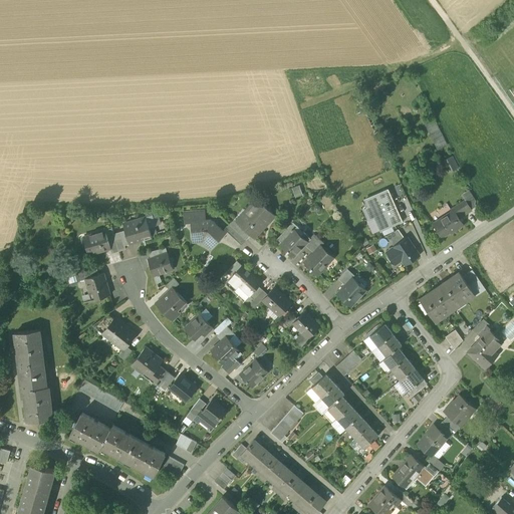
[(424,123),(437,150),(447,145),(434,118),(424,123)]
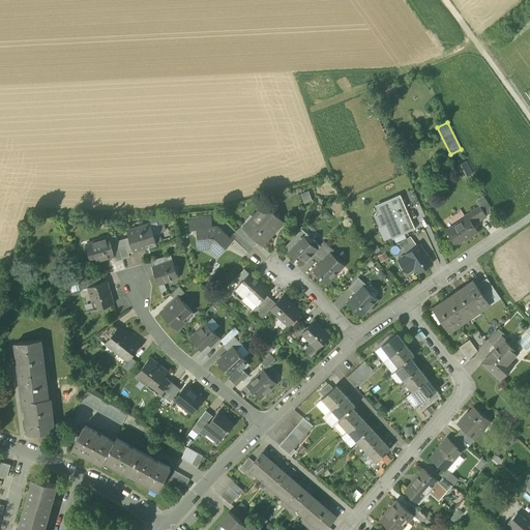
[(458,166),(464,178),(472,174),(466,162),(458,166)]
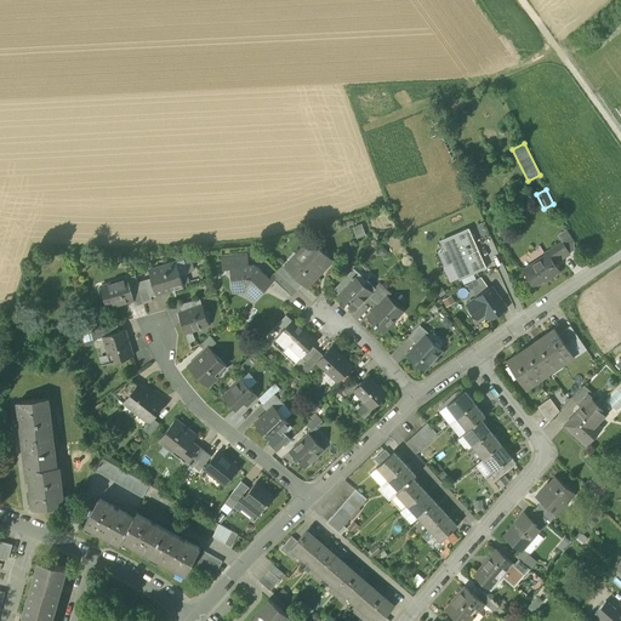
[(562,243),(569,254),(579,248),(567,227),(557,233),(562,243)]
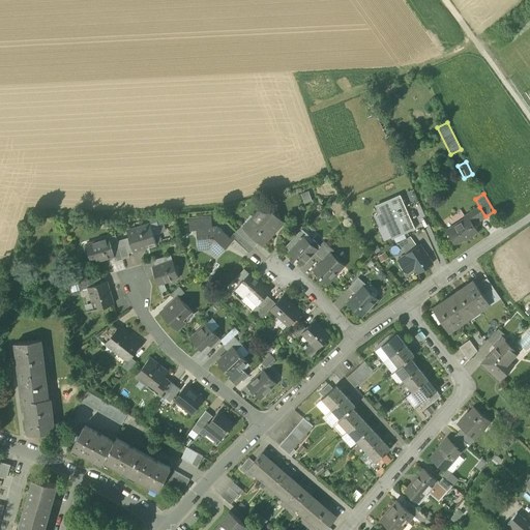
[(386,224),(392,238),(405,232),(401,224),(410,219),(400,196),(377,206),(380,214),(375,216),(380,227),(386,224)]
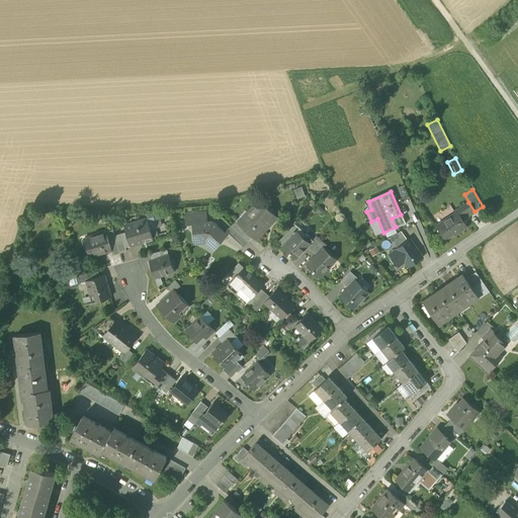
[(259,200),(247,213),(245,211),(237,221),(241,225),(241,226),(253,237),(255,239),(262,233),(268,227),(266,225),(275,216),(259,200)]
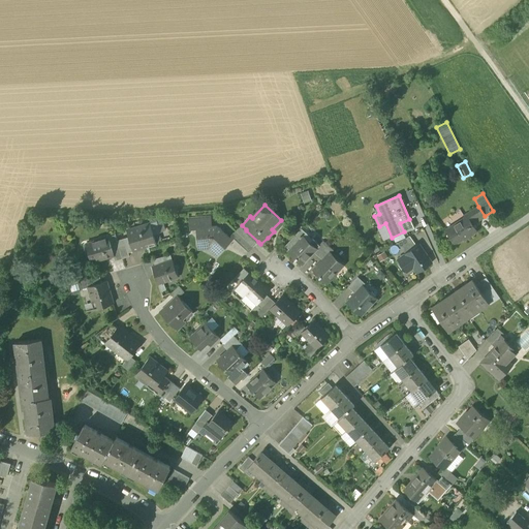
[(478,207),(472,211),(478,220),(485,216),(478,207)]
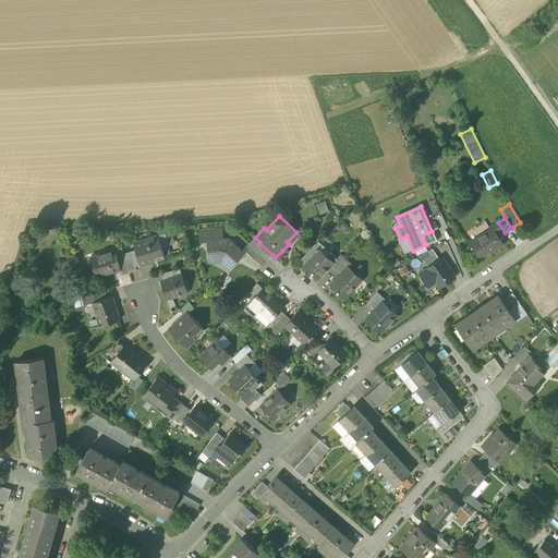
[(498,237),(505,232),(498,222),(488,228),(490,230),(493,229),(498,237)]
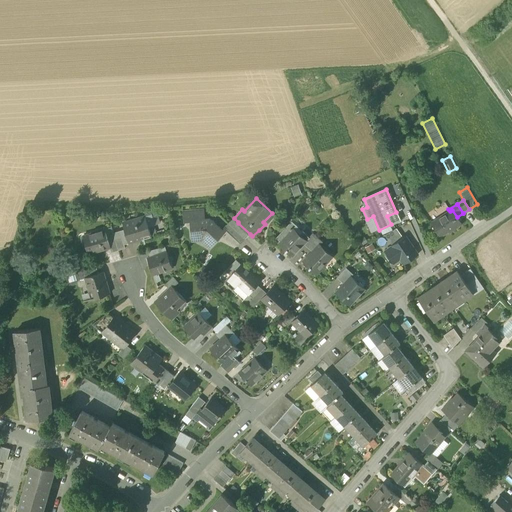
[(184,222),(190,222),(190,221),(205,219),(204,210),(182,212),(184,222)]
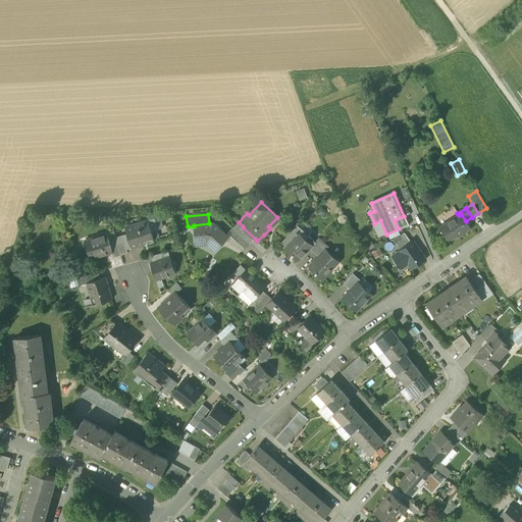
[(471,229),(466,221),(461,214),(459,215),(448,222),(448,224),(440,228),(449,241),(456,237),(457,238),(471,229)]
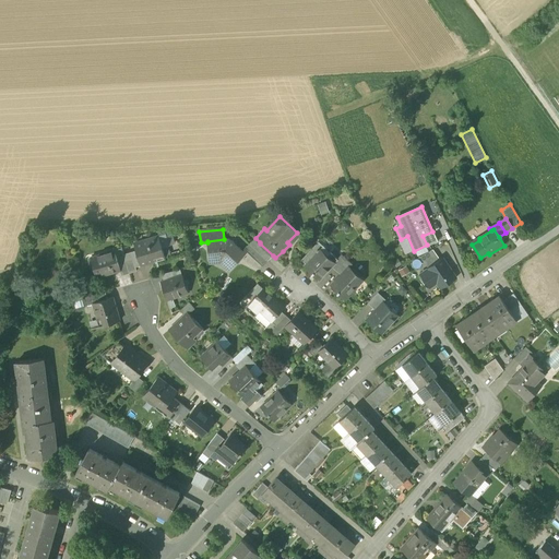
[(423,236),(427,245),(436,240),(432,232),(423,236)]
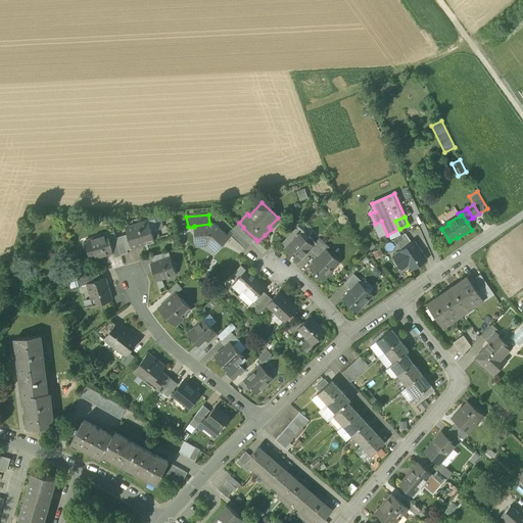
[(126,228),(131,246),(144,243),(144,244),(154,241),(148,221),(126,228)]
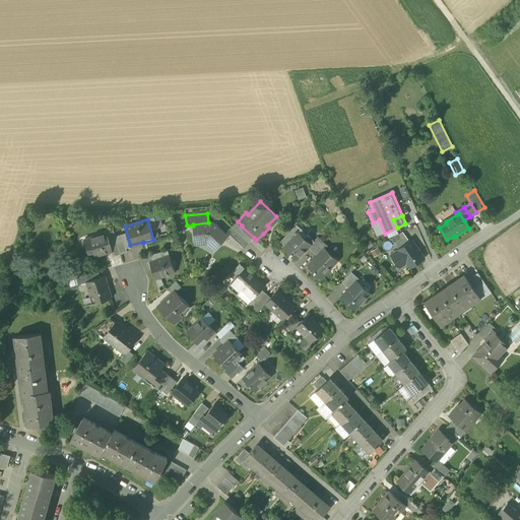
[(238,221),(233,226),(249,243),(254,238),(242,226),(242,225),(238,221)]
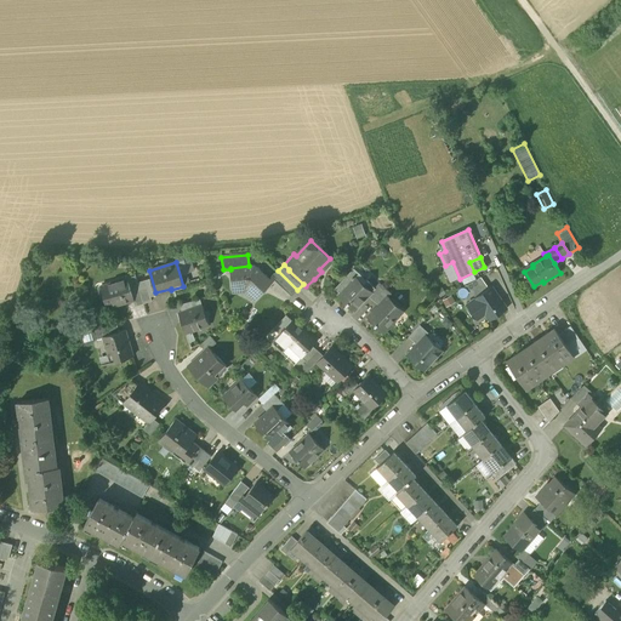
[(246,290),(256,300),(272,283),(254,266),(249,266),(231,268),(231,269),(232,279),(237,279),(237,290),(246,290)]
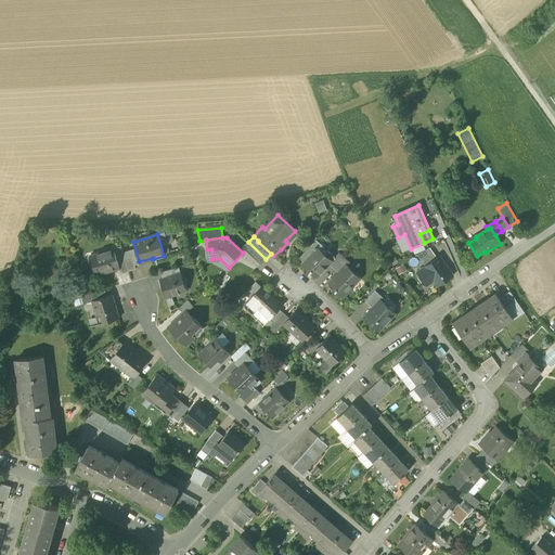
[(302,263),(317,278),(330,265),(332,261),(332,260),(335,257),(327,252),(325,254),(319,248),(322,246),(315,241),(299,258),(304,262),(302,263)]
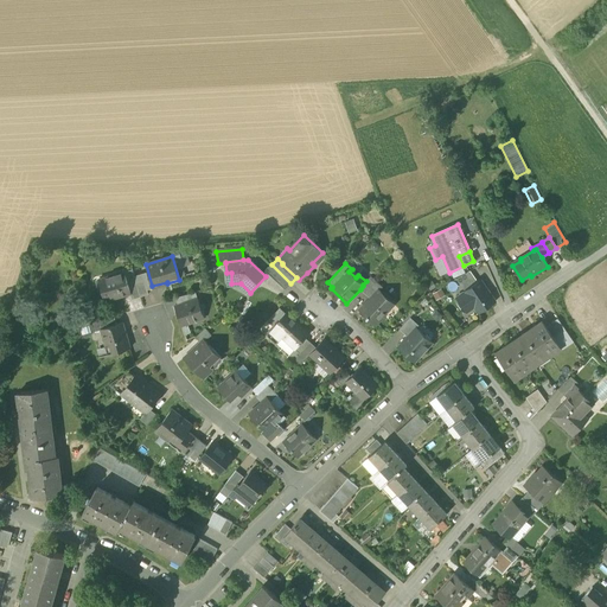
[(285,289),(291,283),(272,264),(270,264),(266,270),(285,289)]
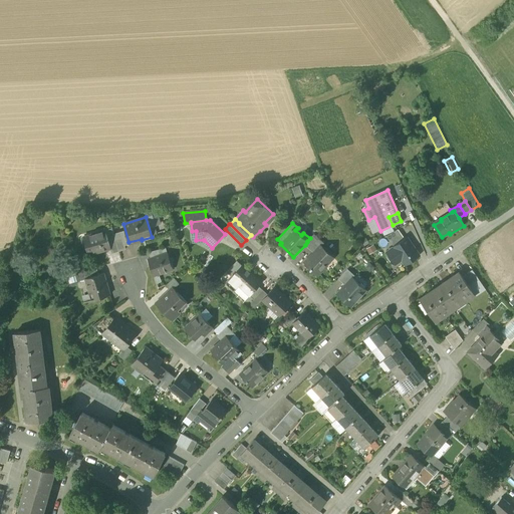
[(386,236),(391,243),(402,235),(398,229),(386,236)]
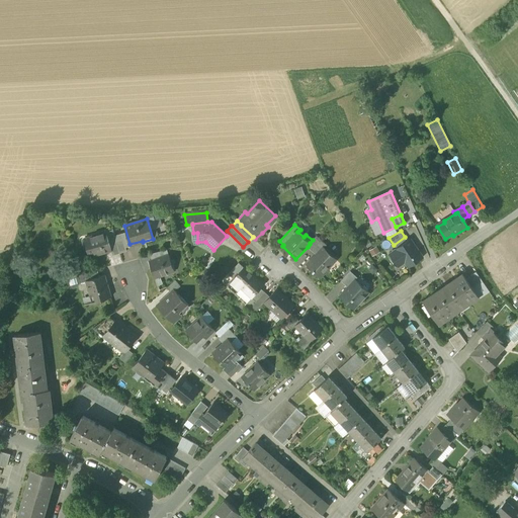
[(84,239),(90,257),(111,250),(107,235),(106,232),(84,239)]
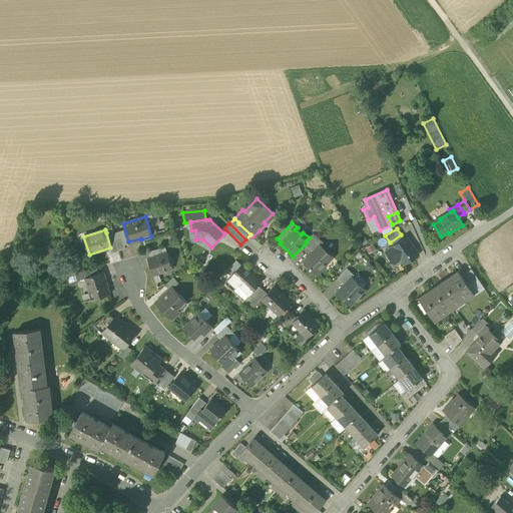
[(111,252),(119,250),(115,238),(112,230),(106,232),(110,247),(111,252)]
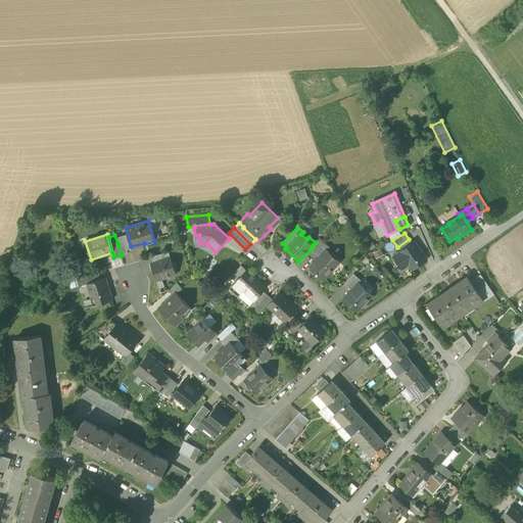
[(214,253),(216,252),(207,244),(199,244),(199,235),(195,235),(196,247),(206,246),(214,253)]
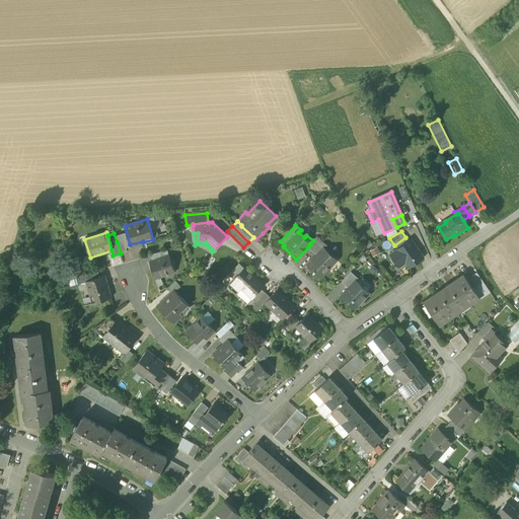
[(308,247),(312,251),(321,241),(317,236),(313,240),(310,243),(310,244),(308,247)]
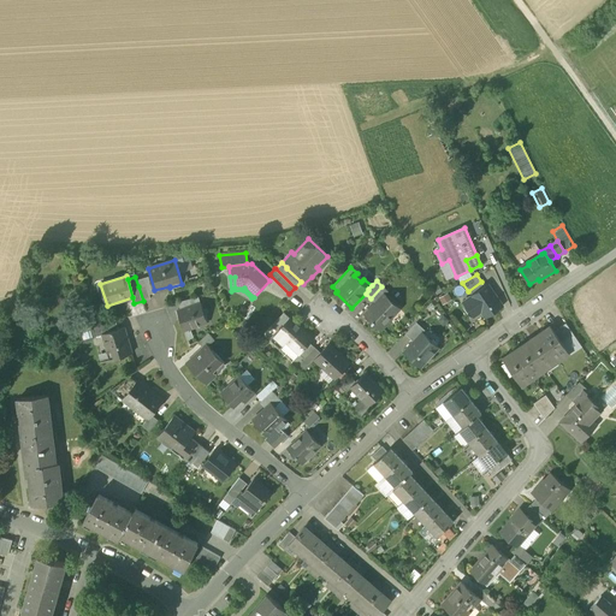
[(472,295),(485,286),(481,282),(468,291),(472,295)]
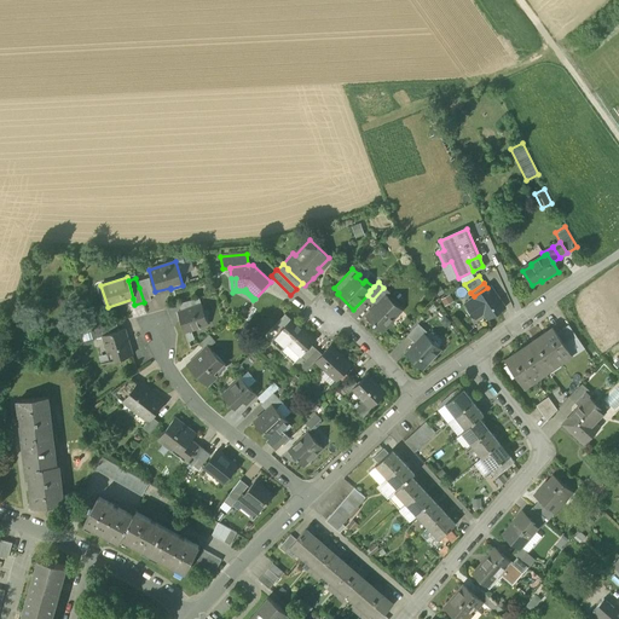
[(148,285),(139,288),(144,302),(151,300),(148,285)]
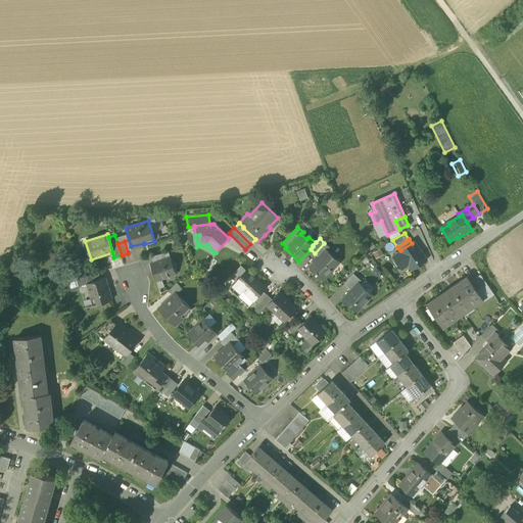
[(407,260),(413,270),(426,260),(414,241),(412,243),(400,250),(399,251),(400,251),(393,256),(399,266),(407,260)]
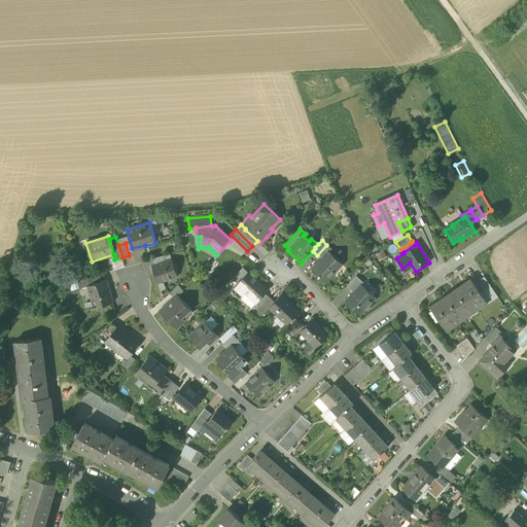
[(331,249),(326,245),(317,255),(322,259),(329,251),(329,252),(331,249)]
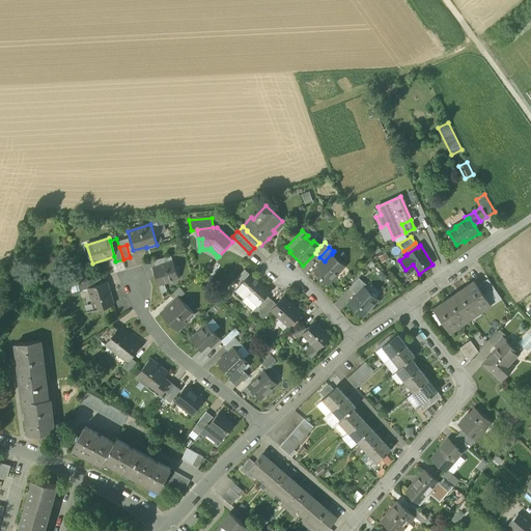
[(319,277),(328,284),(345,266),(332,254),(332,253),(325,261),(314,272),(320,277),(319,277)]
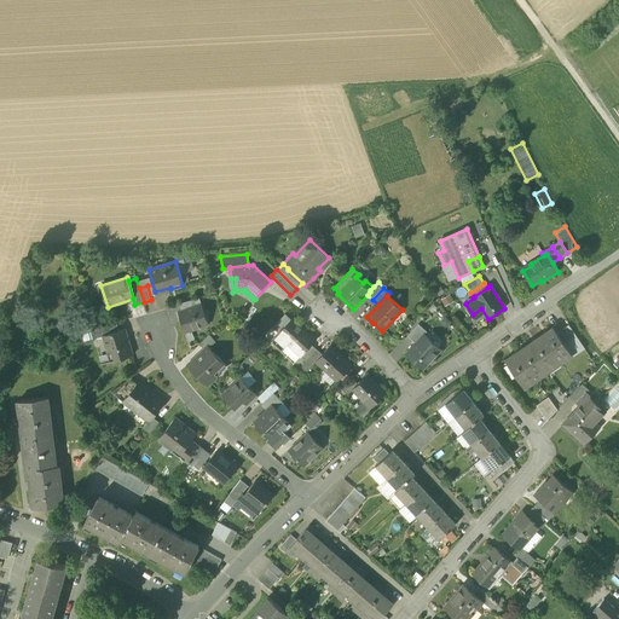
[(179,304),(181,311),(195,306),(192,300),(179,304)]
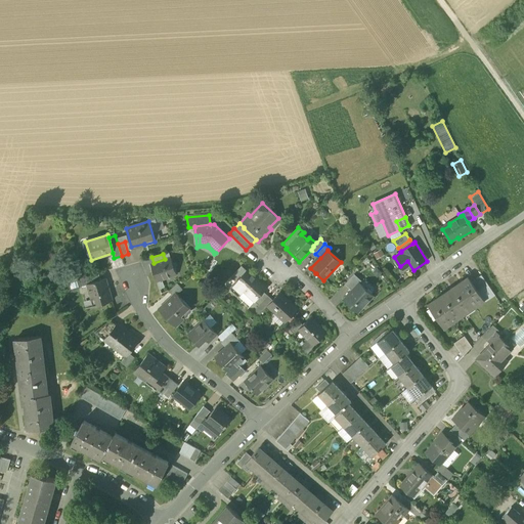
[(150,264),(157,281),(176,274),(171,257),(165,259),(154,263),(150,264)]
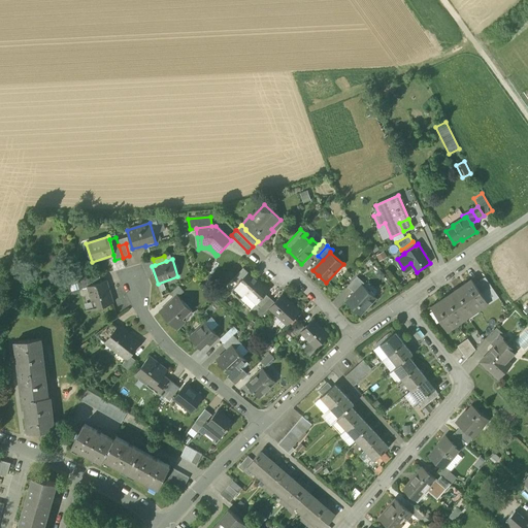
[(233,279),(238,284),(238,283),(249,272),(243,268),(233,279)]
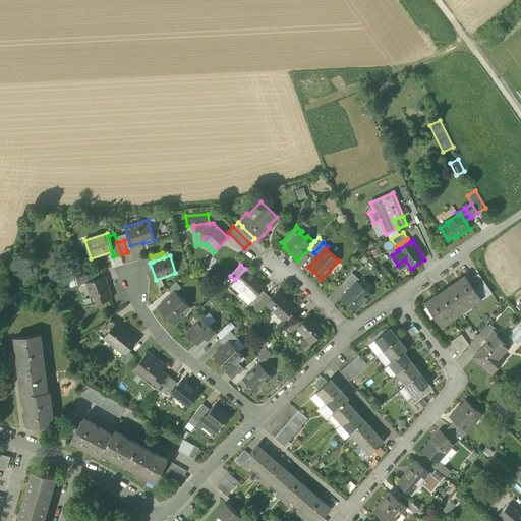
[(258,281),(245,269),(235,279),(235,280),(229,286),(237,294),(244,287),(248,292),(258,281)]
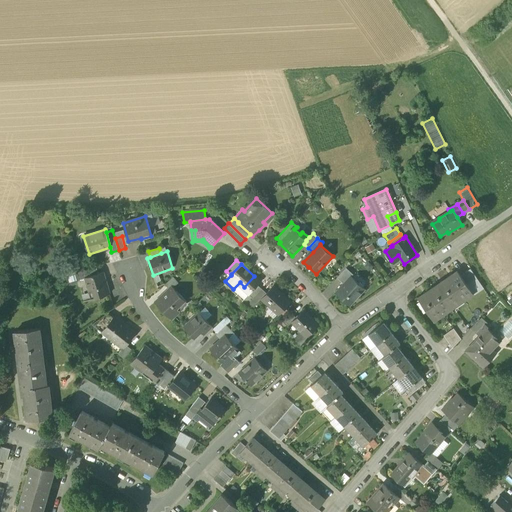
[(77,272),(79,280),(85,278),(85,277),(98,273),(96,266),(77,272)]
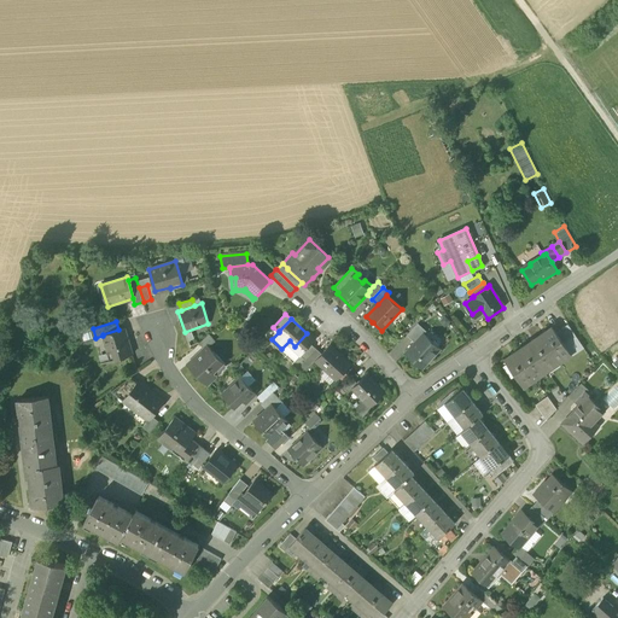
[(567,325),(561,328),(570,340),(576,337),(567,325)]
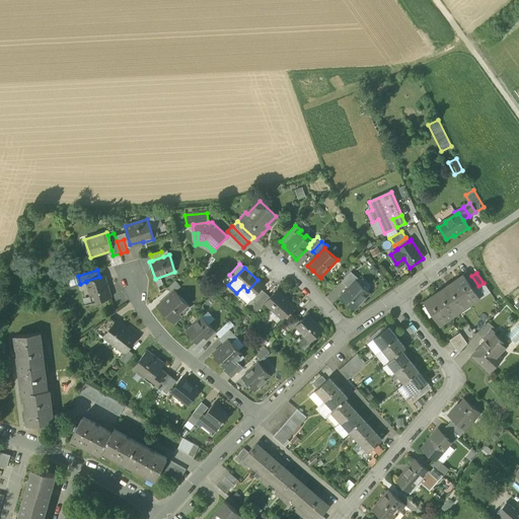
[(463,275),(453,282),(467,302),(477,296),(478,298),(479,298),(473,289),(466,280),(463,275)]
